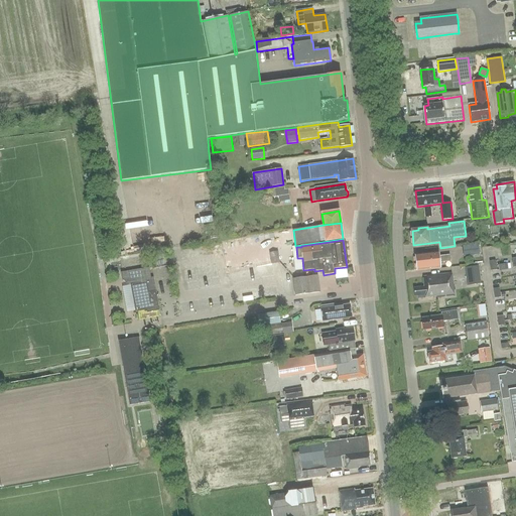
[(478,244),(463,246),(464,257),(480,255),(478,244)]
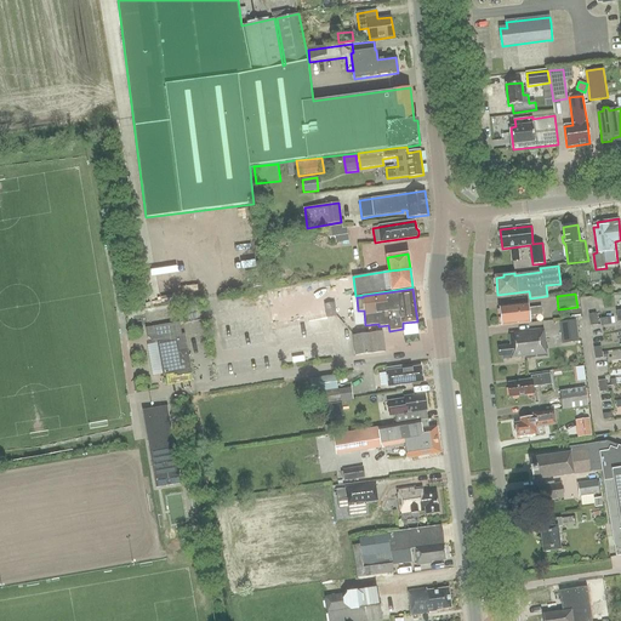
[(334,302),(324,305),(326,318),(336,315),(335,306),(334,302)]
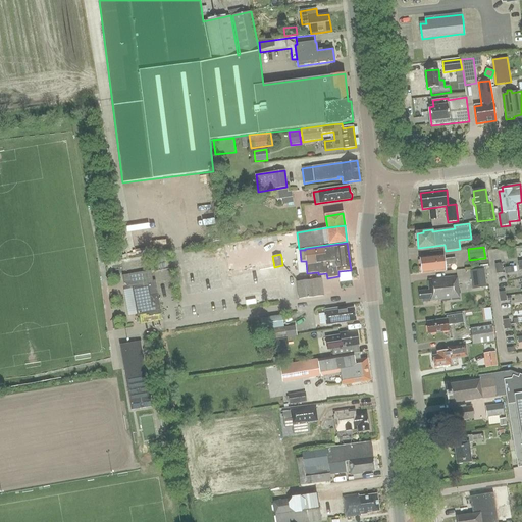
[(446,266),(456,264),(455,258),(445,259),(445,255),(434,256),(434,257),(420,259),(421,273),(446,270),(446,266)]
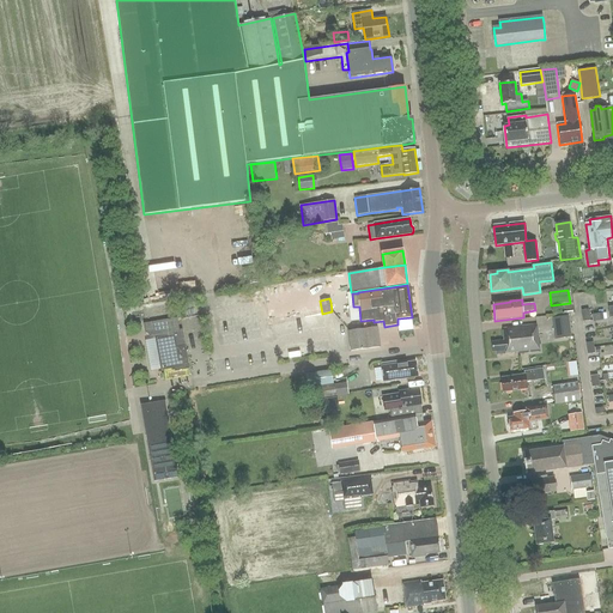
[(552,317),(556,339),(571,338),(569,315),(552,317)]
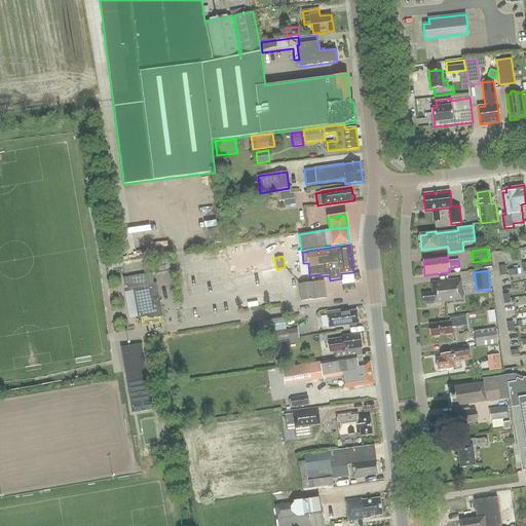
[(157,284),(154,284),(152,272),(123,277),(124,287),(127,286),(132,291),(134,291),(139,318),(150,316),(150,318),(163,316),(157,284)]
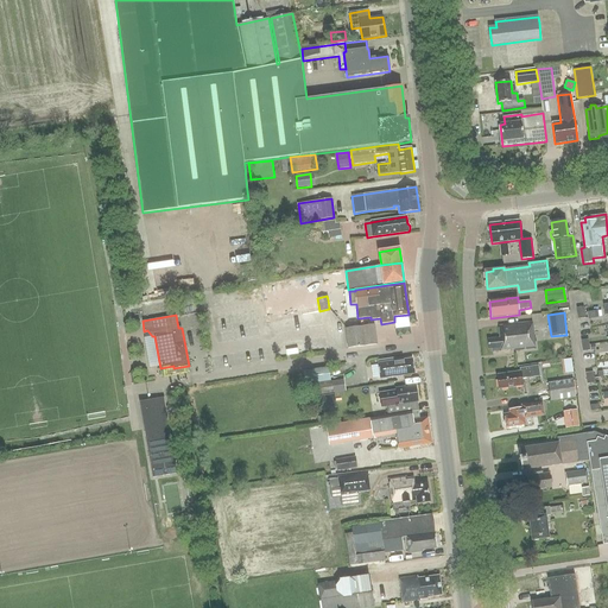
[(514,350),(534,349),(532,323),(499,327),(500,339),(488,340),(489,349),(493,349),(493,352),(514,349),(514,350)]
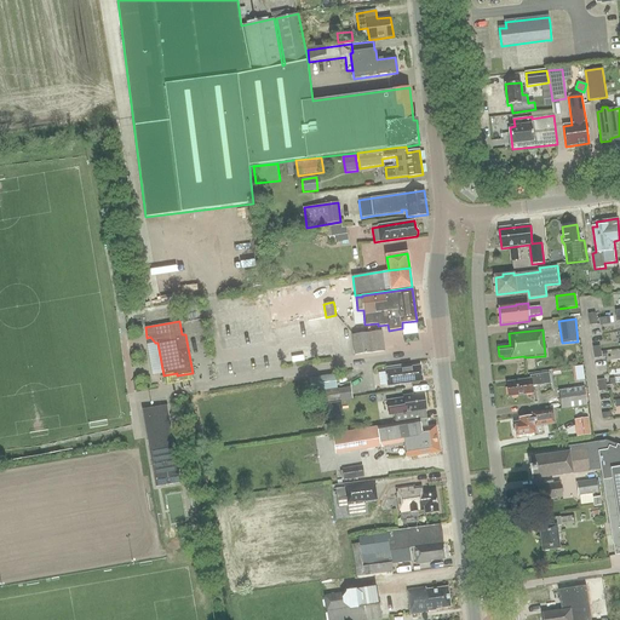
[(384,351),(382,332),(351,336),(354,355),(384,351)]
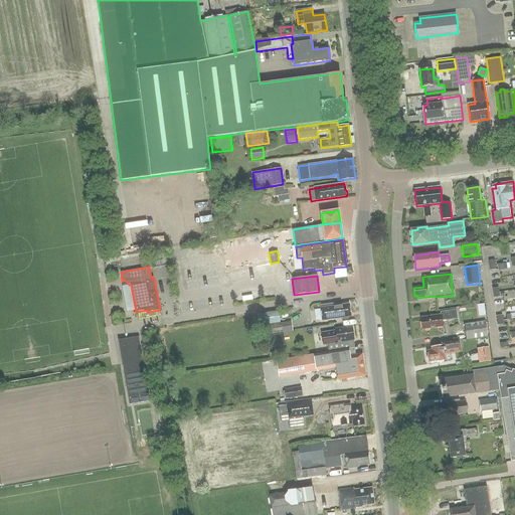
[(329,320),(334,319),(336,321),(340,320),(342,318),(351,317),(349,305),(334,307),(334,304),(320,306),(322,321),(329,320)]
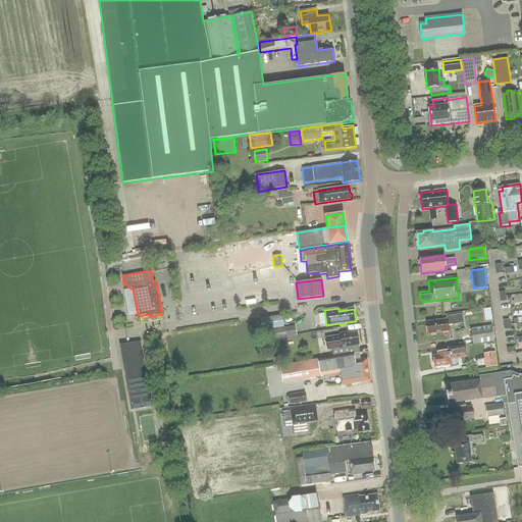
[(281,314),(260,317),(262,329),(283,326),(281,314)]
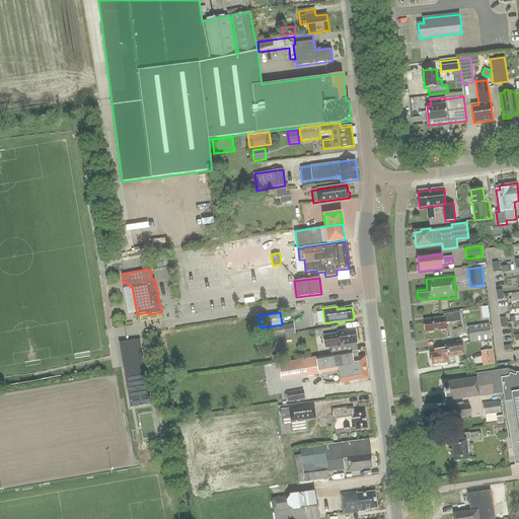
[(446,323),(461,321),(460,312),(444,314),(444,317),(425,320),(426,332),(446,329),(446,323)]
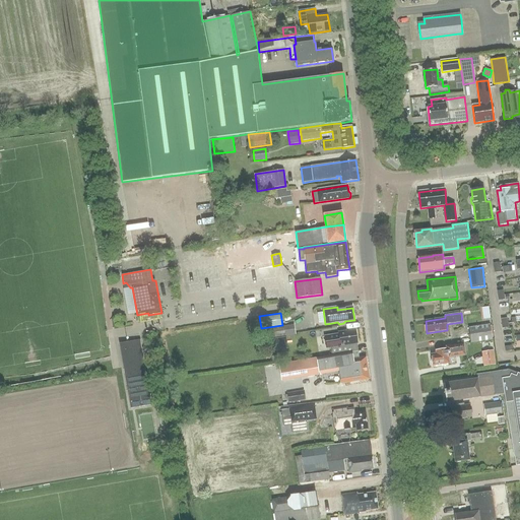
[(490,324),(468,328),(470,343),(493,340),(490,324)]
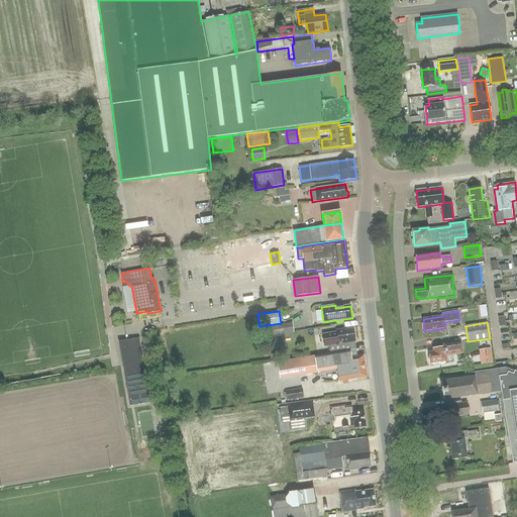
[(293,323),(268,326),(270,336),(294,332),(293,323)]
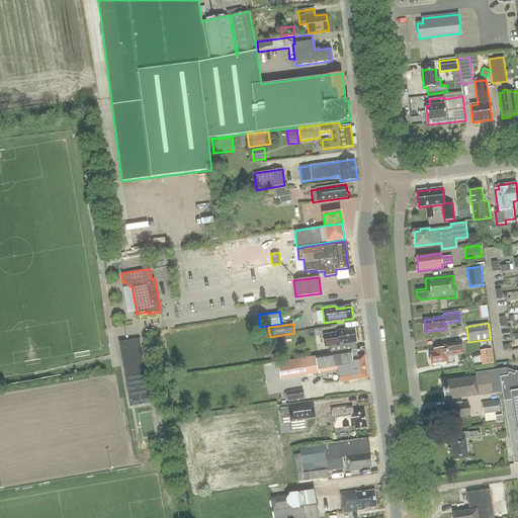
[(325,347),(330,347),(331,354),(356,350),(355,343),(356,342),(354,329),(337,331),(338,335),(333,336),(333,334),(323,335),(325,347)]
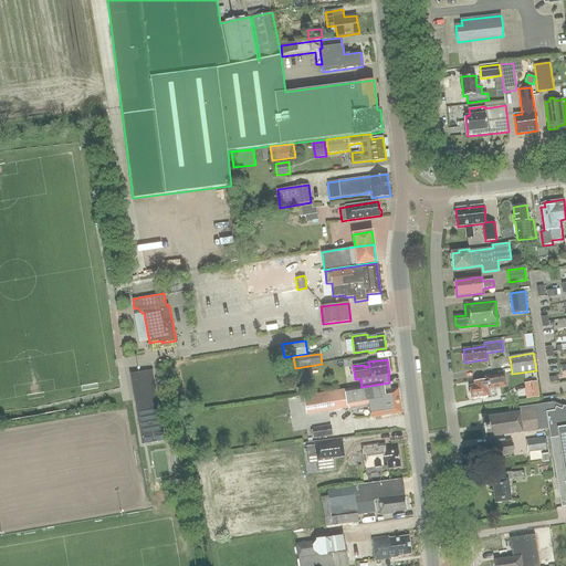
[(313,380),(312,368),(296,370),(297,383),(313,380)]
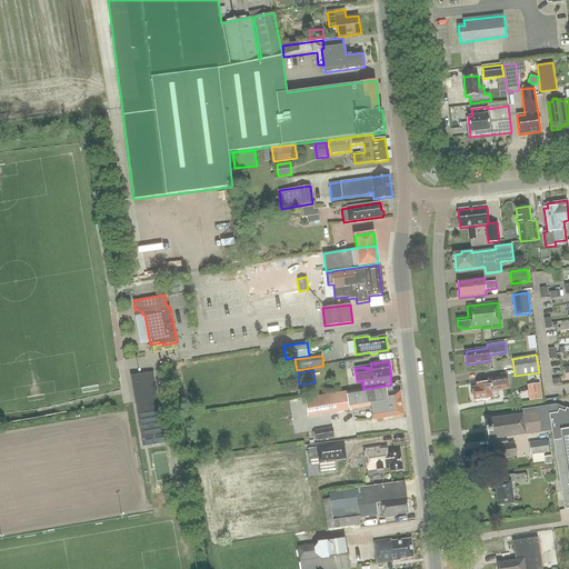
[(166,443),(158,397),(153,371),(131,376),(143,448),(166,443)]
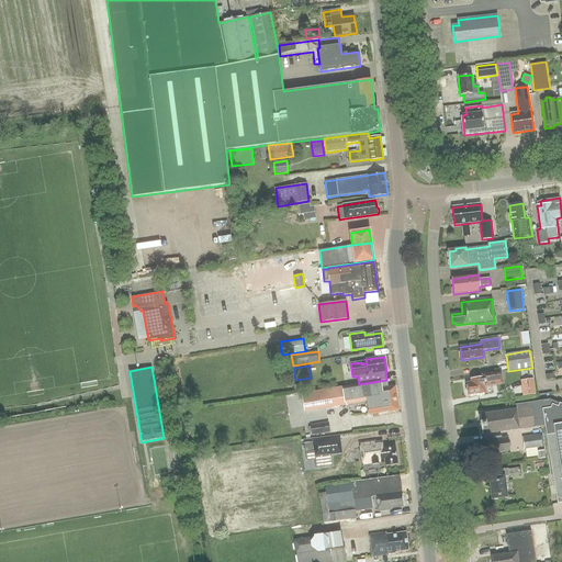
[(467,383),(467,388),(465,390),(465,393),(468,395),(478,394),(480,395),(482,394),(483,393),(485,393),(485,388),(504,384),(502,371),(482,374),(482,378),(471,380),(471,382),(467,383)]
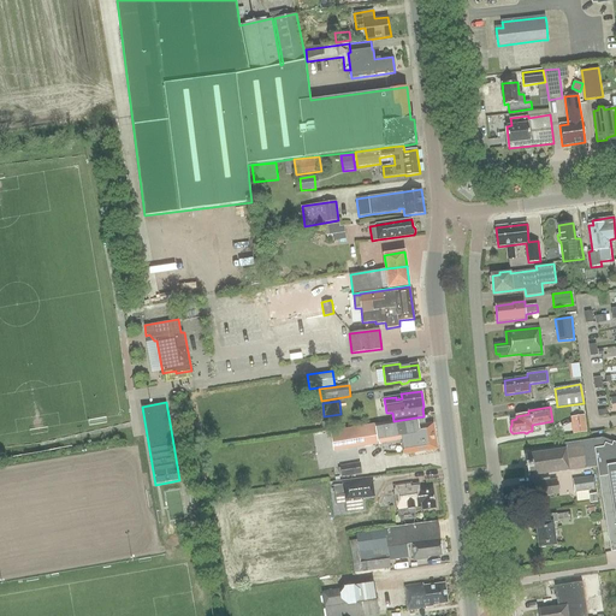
[(394,421),(330,431),(333,451),(402,440),(404,455),(437,449),(433,424),(426,425),(425,416),(424,416),(394,421)]
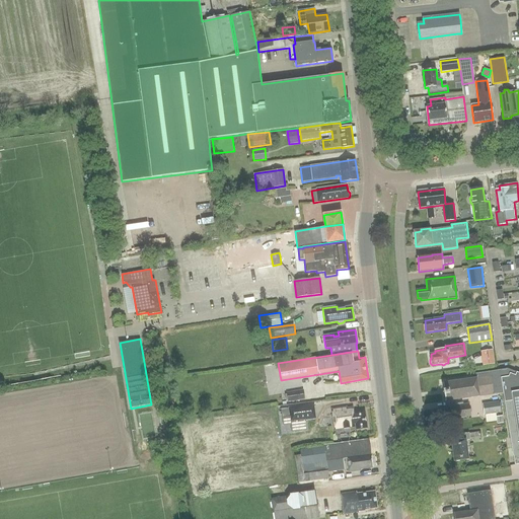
[(482,356),(483,366),(495,364),(493,355),(482,356)]
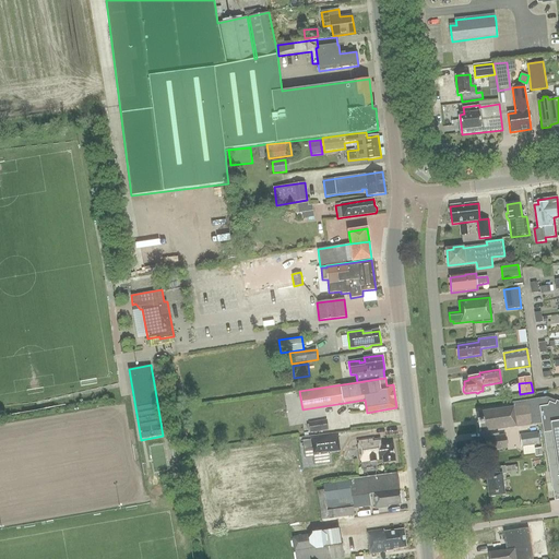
[(513,407),(477,413),(479,432),(543,424),(555,501),(558,500),(558,402),(557,402),(555,405),(539,399),(512,402),(513,407)]
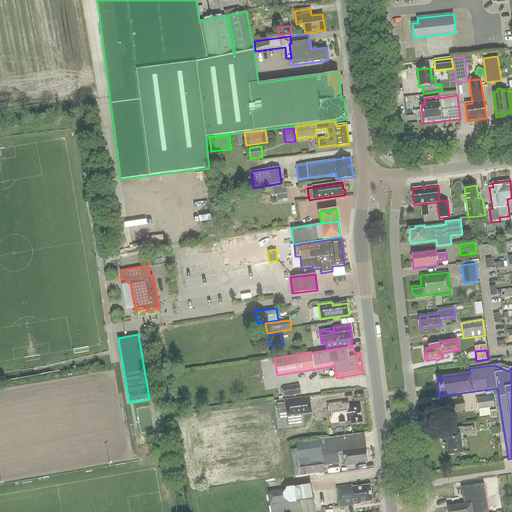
[(282,388),(284,396),(301,394),(299,385),(282,388)]
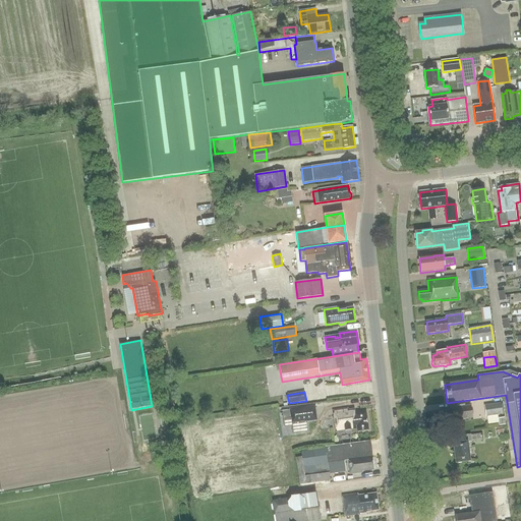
[(501,403),(484,405),(485,417),(503,414),(501,403)]
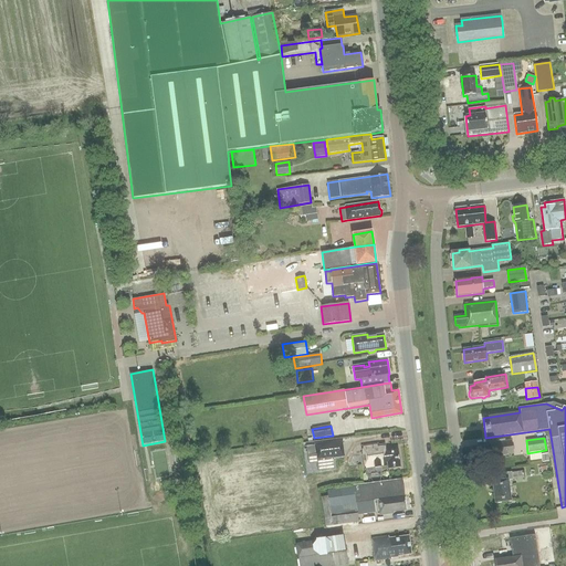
[(489,458),(513,454),(511,441),(505,441),(504,440),(496,441),(496,443),(488,444),(489,458)]
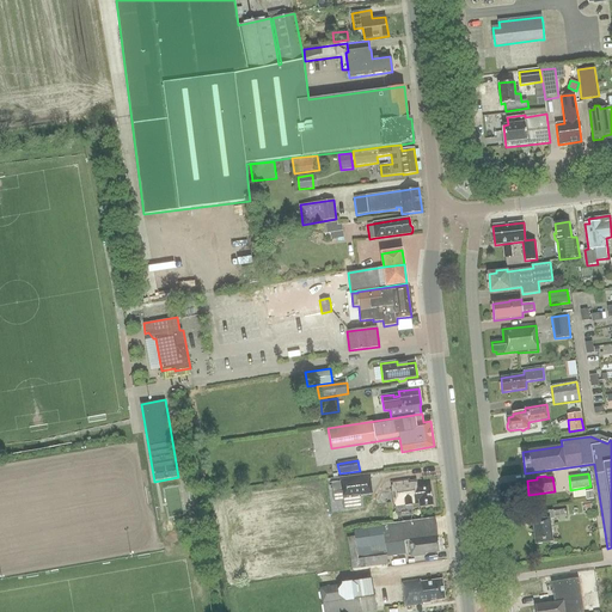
[(341,482),(331,483),(332,493),(342,491),(342,494),(357,491),(355,478),(340,481),(341,482)]
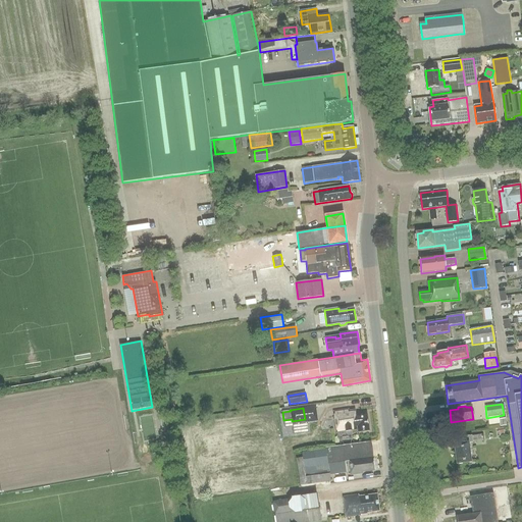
[(358,432),(369,430),(367,414),(356,415),(355,409),(351,410),(350,409),(333,412),(336,433),(349,431),(358,430),(358,432)]
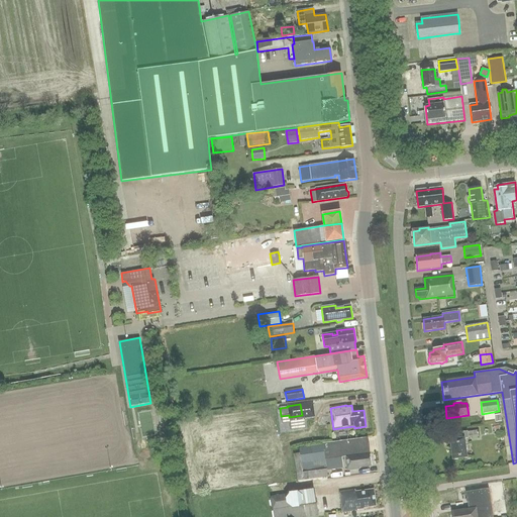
[(477,430),(468,431),(452,433),(453,439),(449,440),(452,459),(467,457),(464,438),(478,437),(477,430)]
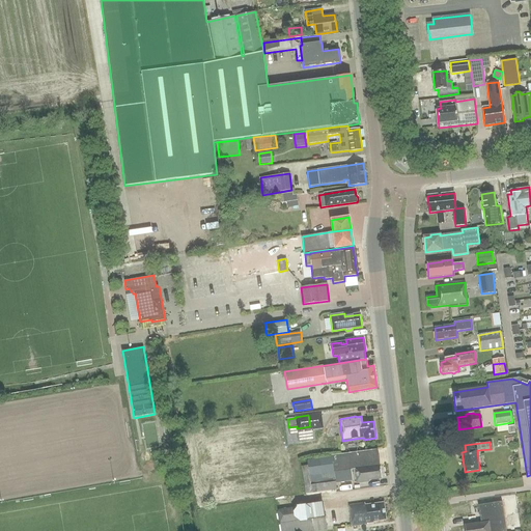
[(368,480),(381,479),(379,466),(378,466),(375,450),(331,455),(331,457),(307,460),(308,467),(302,467),(306,494),(336,490),(335,481),(353,479),(351,470),(355,469),(357,483),(367,482),(368,480)]
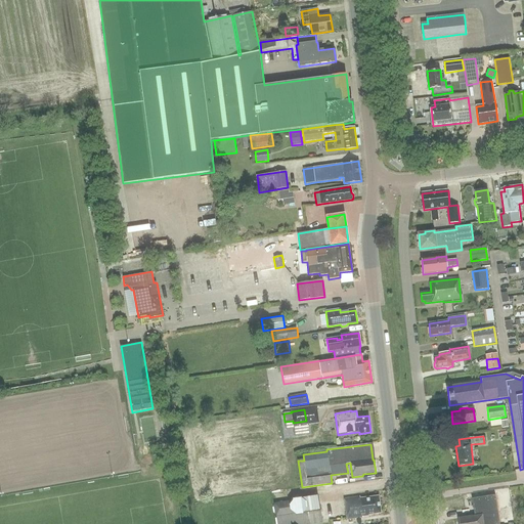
[(313,523),(322,523),(318,494),(289,499),(289,501),(274,504),(277,523),(313,523)]
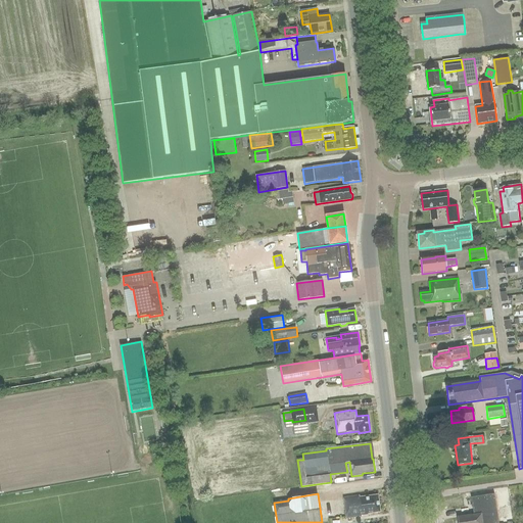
[(477,515),(457,518),(457,522),(498,522),(494,494),(474,497),(477,515)]
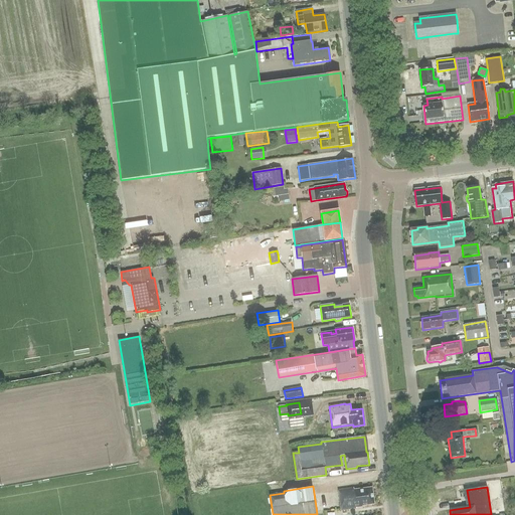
[(363,506),(374,505),(372,488),(354,490),(354,489),(338,491),(341,511),(356,509),(356,508),(363,507),(363,506)]
